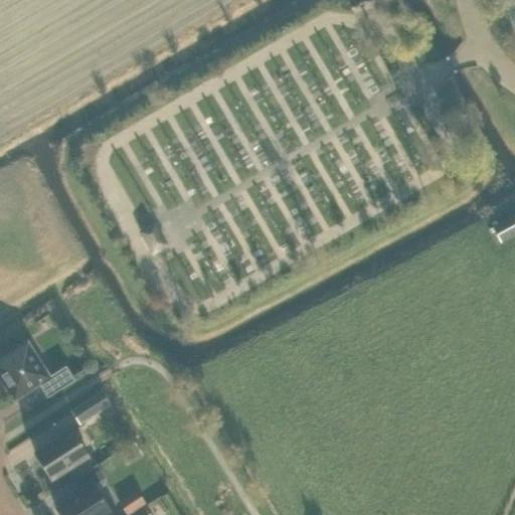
[(514,216),(493,228),(501,243),(514,235),(514,216)]
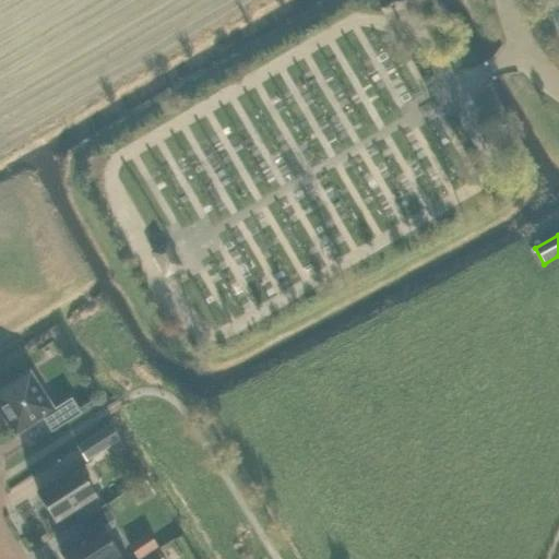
[(0,393),(0,409),(15,435),(42,418),(51,433),(81,414),(71,399),(52,412),(30,375),(0,393)]
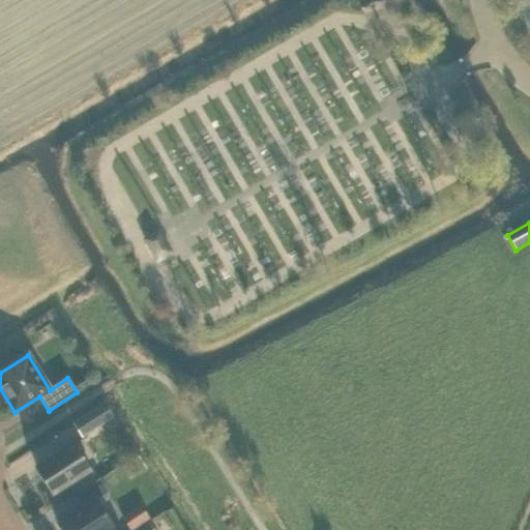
[(72,423),(83,439),(114,418),(104,403),(72,423)]
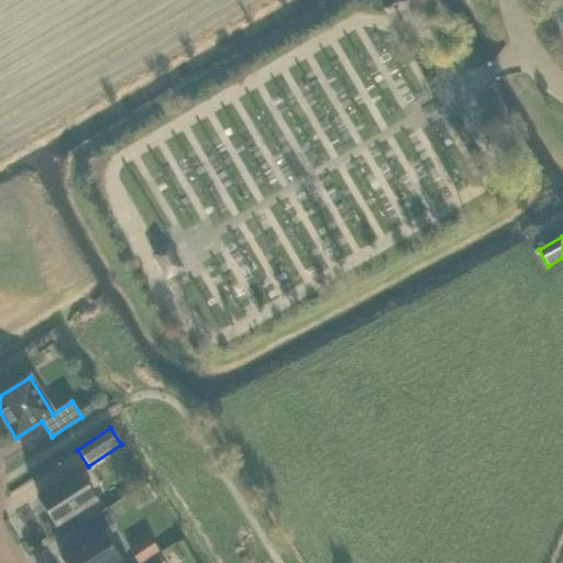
[(40,498),(57,526),(96,501),(78,474),(40,498)]
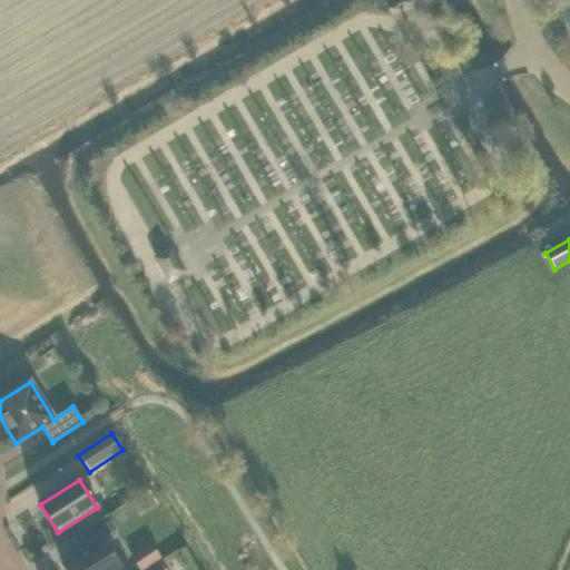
[(62,564),(65,569),(121,569),(124,569),(104,539),(117,530),(108,516),(81,533),(90,547),(62,564)]
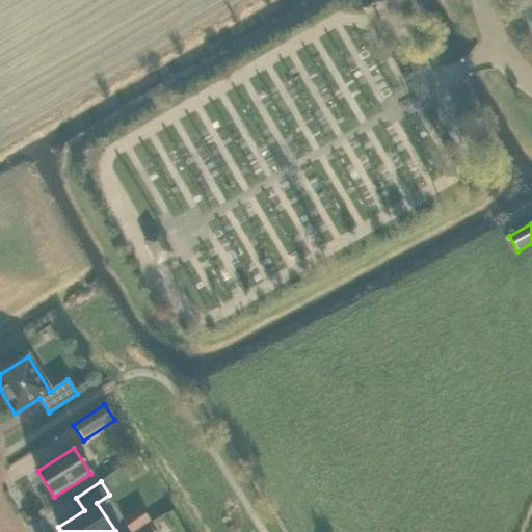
[(129,531),(133,531),(140,528),(132,514),(122,521),(129,531)]
